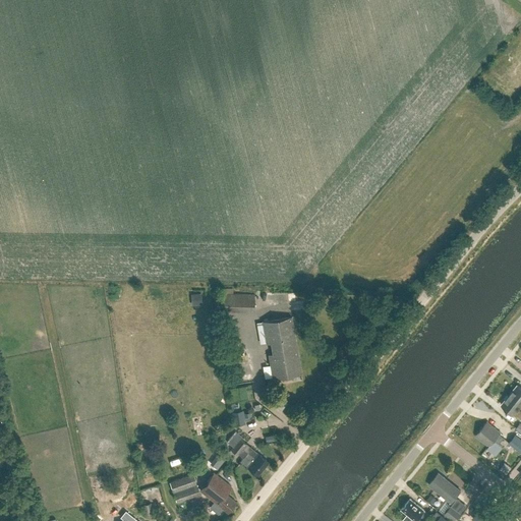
[(273,379),(301,373),(291,317),(256,324),(261,344),(271,342),(273,354),(269,355),(273,379)]
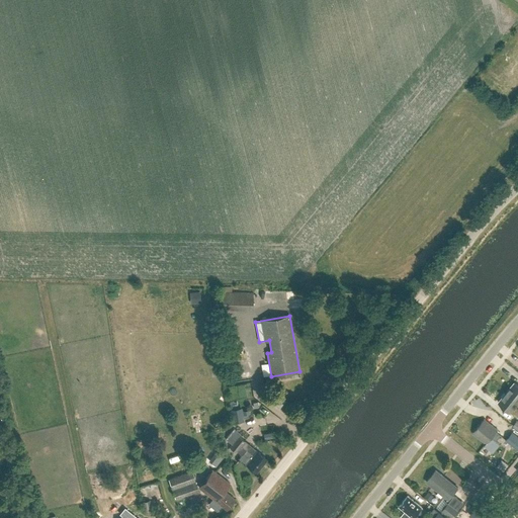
[(507,392),(517,400),(517,385),(514,382),(507,392)]
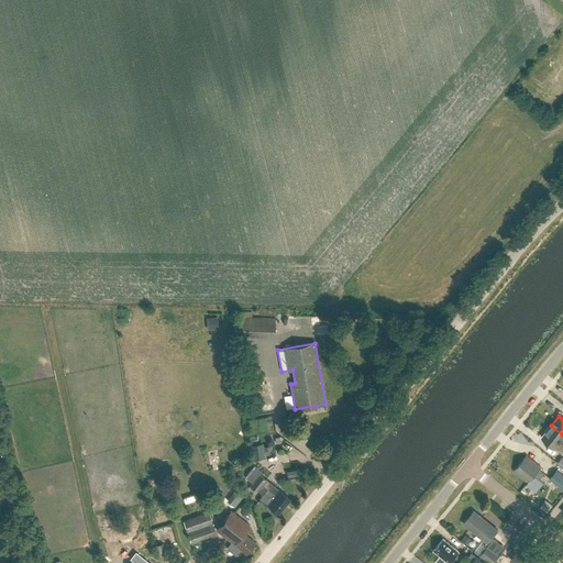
[(562,444),(560,442),(562,437),(562,434),(551,426),(541,438),(562,454),(562,452),(562,444)]
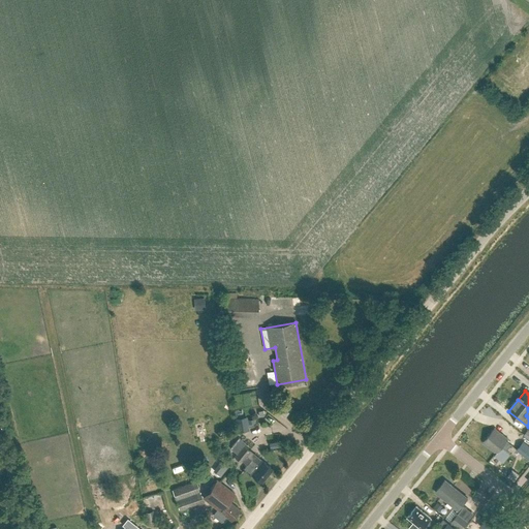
[(284,416),(290,408),(282,401),(276,409),(284,416)]
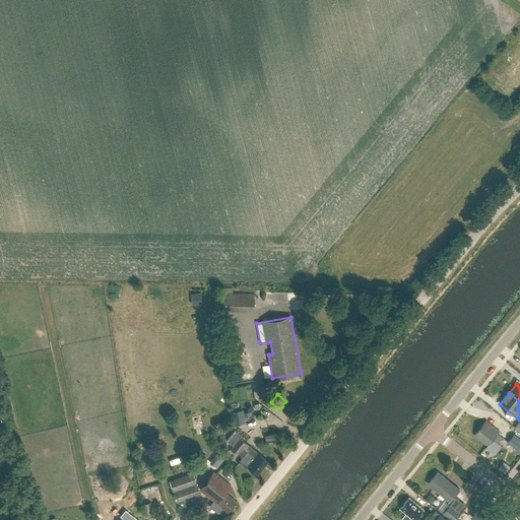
[(262,410),(270,407),(267,399),(259,402),(262,410)]
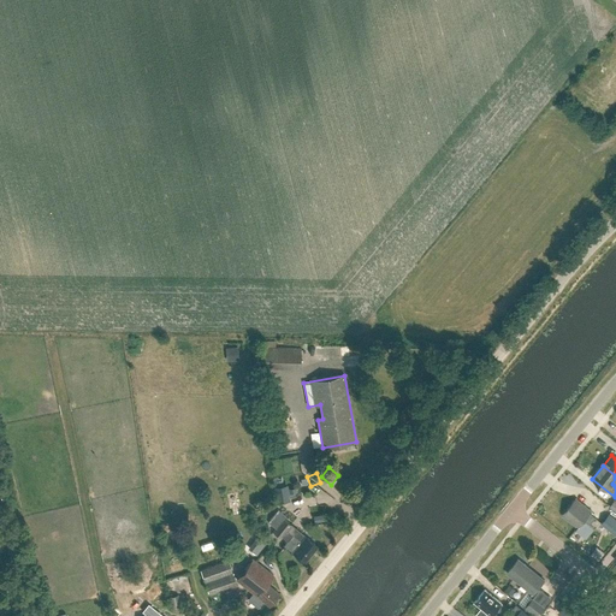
[(274,487),(277,502),(285,501),(283,486),(274,487)]
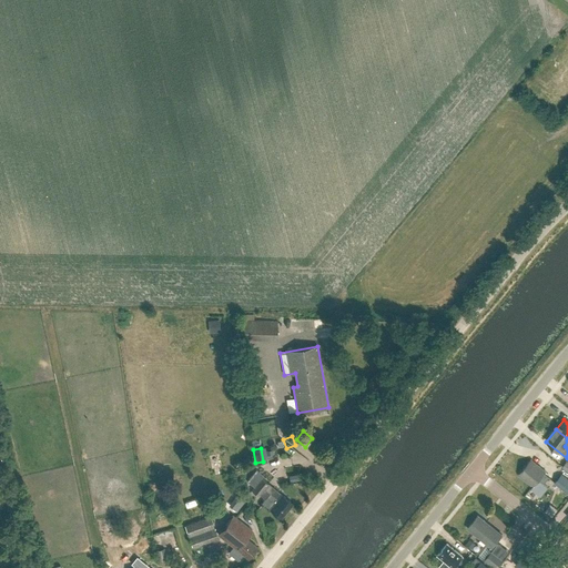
[(550,477),(544,473),(545,472),(530,460),(518,475),(533,487),(539,479),(545,484),(550,477)]
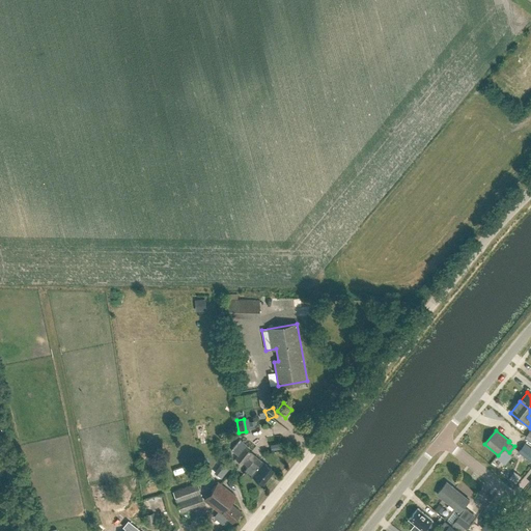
[(240,439),(231,450),(238,455),(235,458),(242,464),(243,463),(248,467),(245,470),(252,476),(262,484),(274,471),(263,463),(259,467),(247,457),(251,452),(245,447),(247,445),(240,439)]
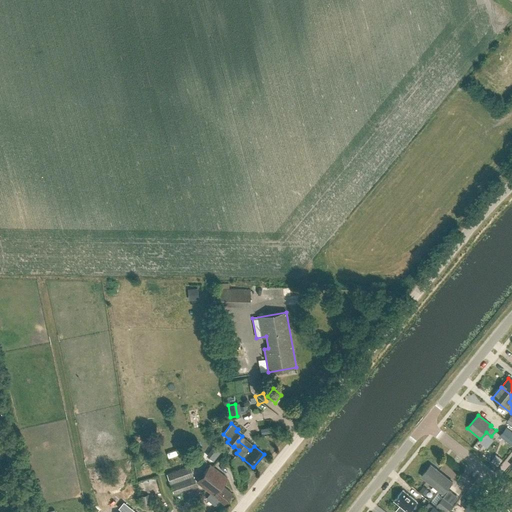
[(511,445),(511,430),(506,426),(500,434),(511,445)]
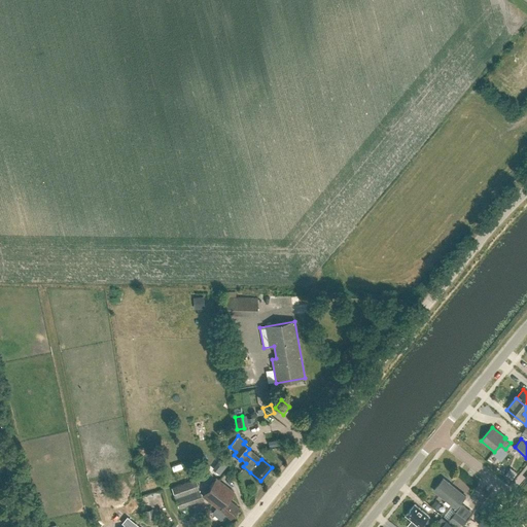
[(514,466),(508,470),(516,478),(520,473),(514,466)]
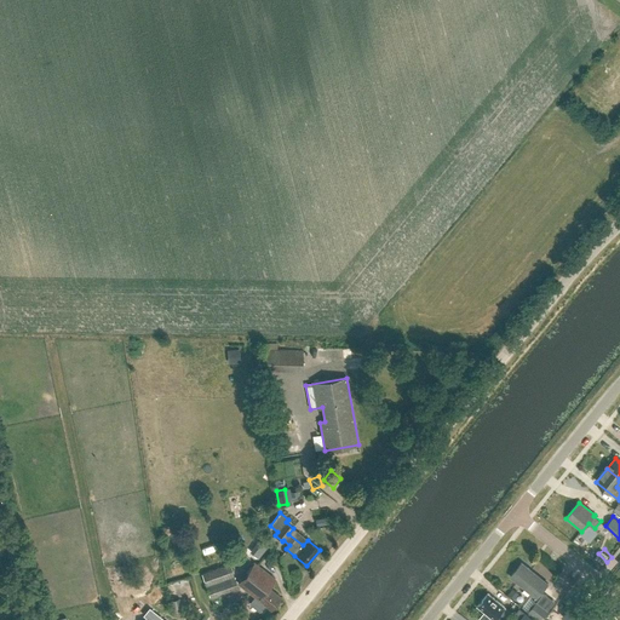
[(281,597),(268,587),(275,579),(254,562),(237,584),(256,597),(252,602),(260,609),(264,604),(271,610),(281,597)]
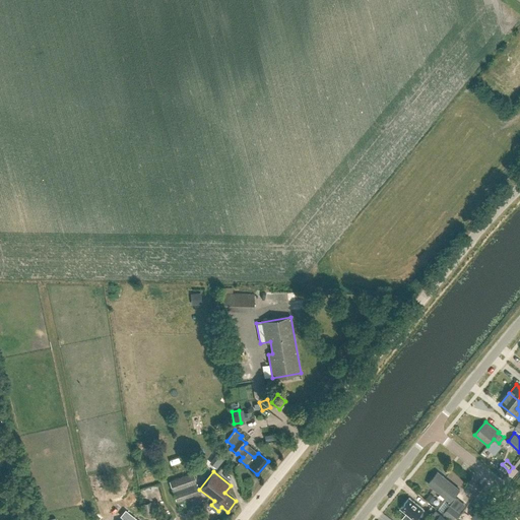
[(193,472),(170,481),(178,503),(201,495),(193,472)]
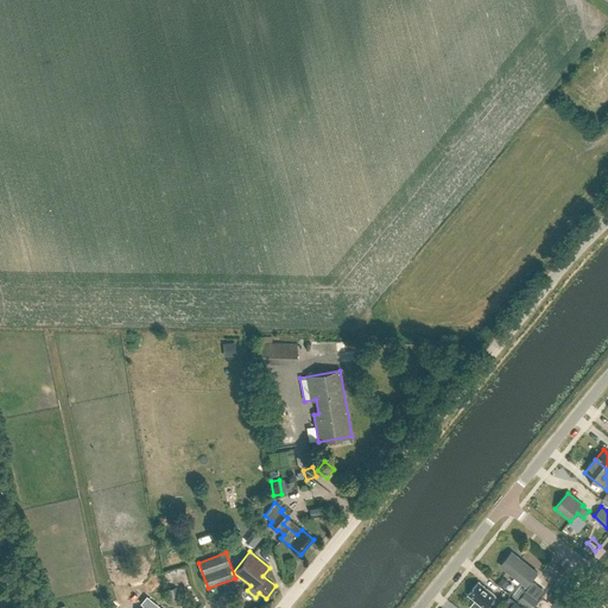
[(526,587),(538,572),(512,552),(500,565),(526,587)]
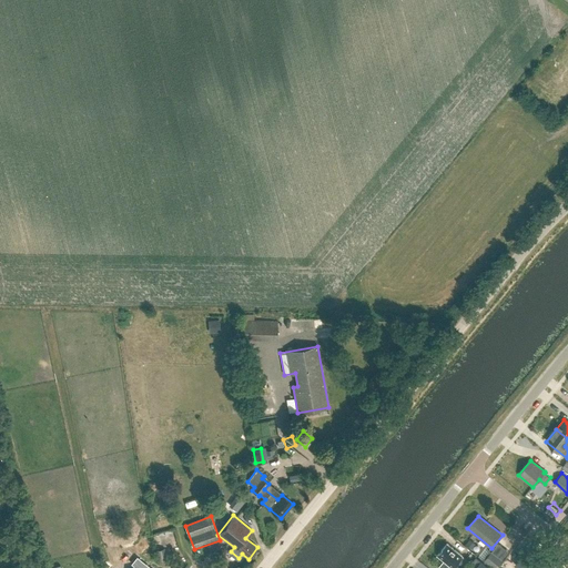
[(447,544),(437,556),(445,561),(438,567),(453,567),(463,556),(447,544)]
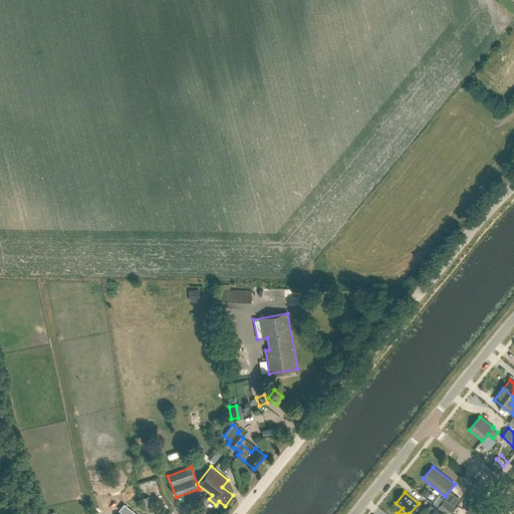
[(142,497),(143,506),(151,505),(150,496),(142,497)]
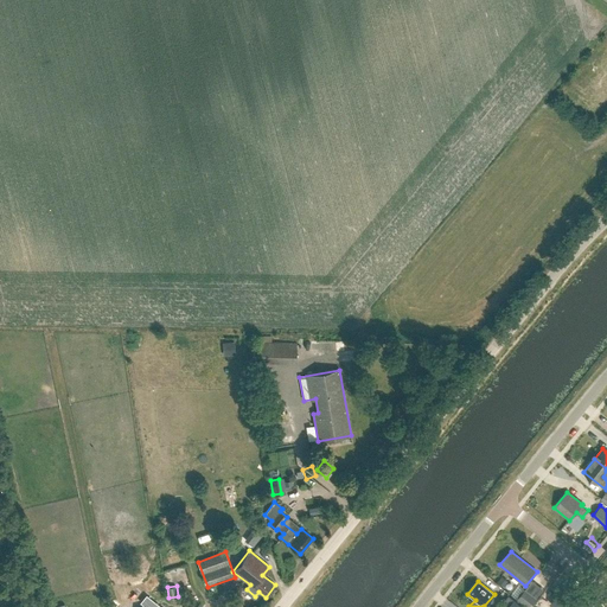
[(589,606),(590,606),(564,586),(551,602),(556,606),(589,606)]
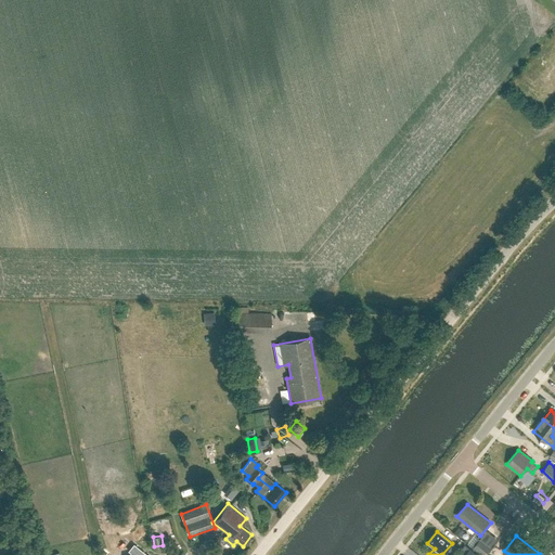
[(481,554),(486,554),(492,547),(481,539),(474,549),(481,554)]
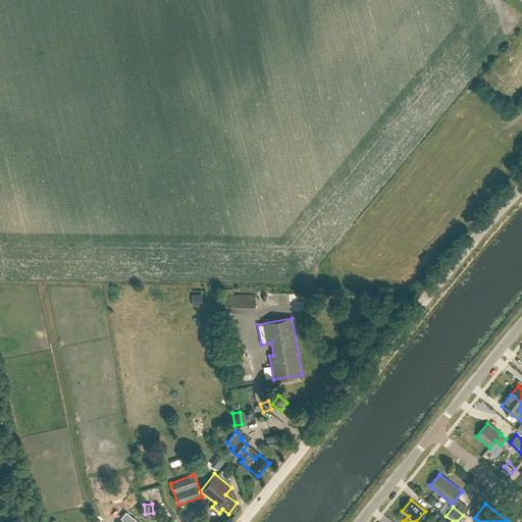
[(122,516),(128,521),(141,521),(126,511),(122,516)]
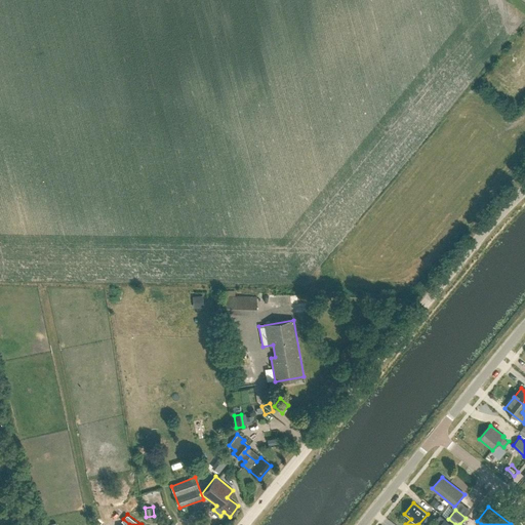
[(436,519),(441,523),(439,524),(452,524),(440,515),(436,519)]
